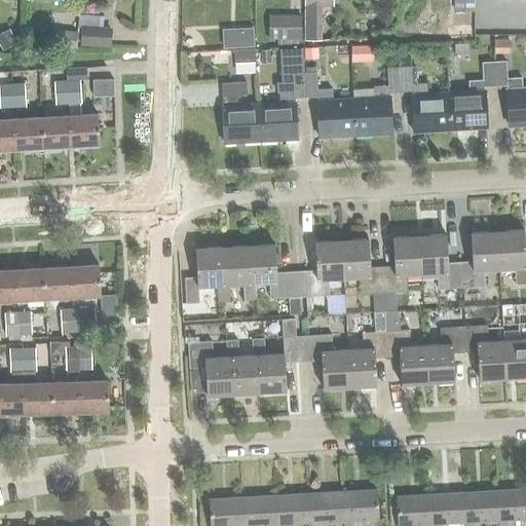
[(305,0),(304,37),(321,37),(321,6),(333,6),(332,0),(305,0)]
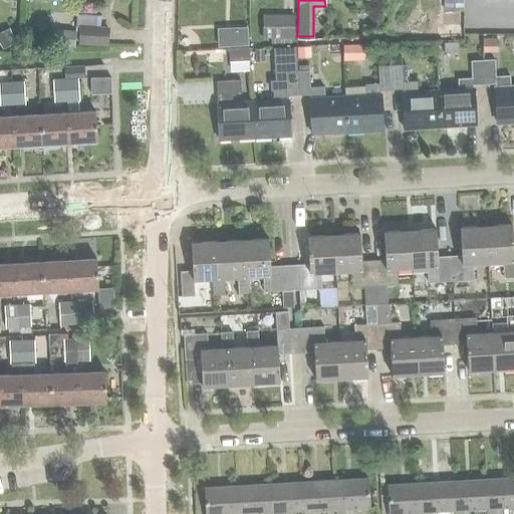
[(294,36),(294,16),(262,16),(262,36),(294,36)]
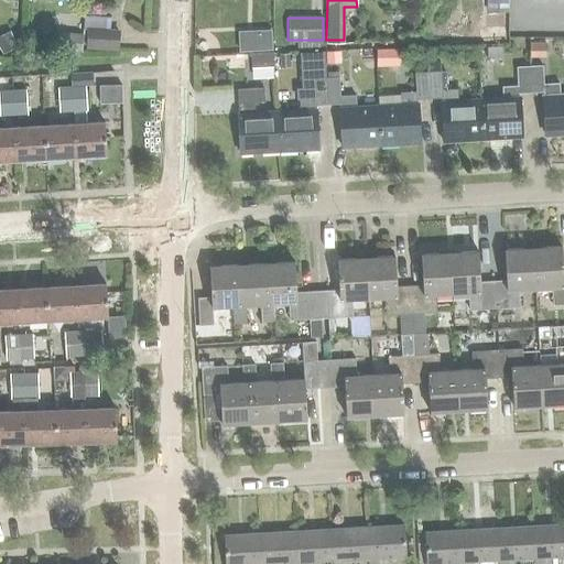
[(414,42),(414,28),(397,28),(397,42),(414,42)]
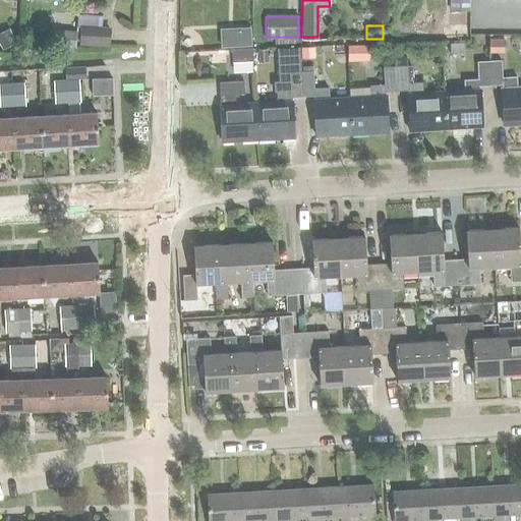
[(250,27),(235,29),(236,47),(251,47),(250,27)]
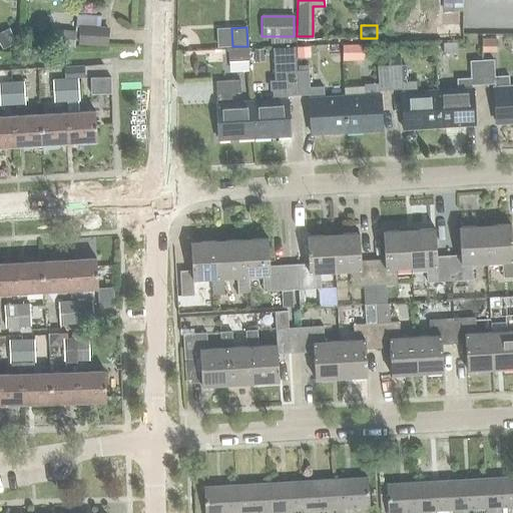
[(105,45),(106,29),(78,28),(77,43),(105,45)]
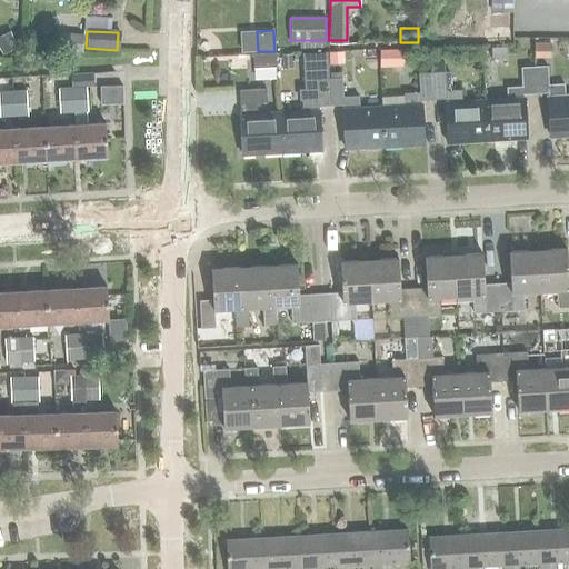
[(0,50),(2,56),(18,47),(12,35),(0,40),(0,50)]
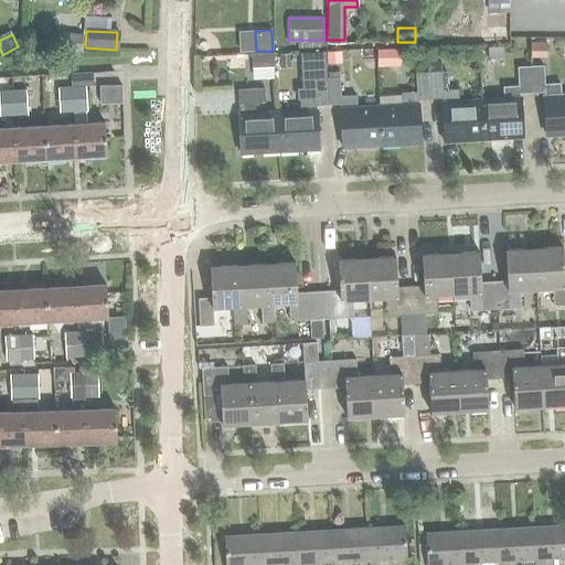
[(547,59),(547,43),(530,43),(530,59),(547,59)]
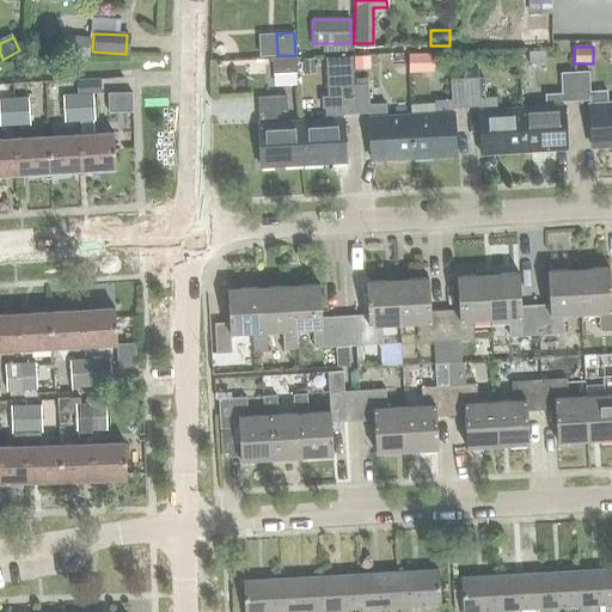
[(545,63),(545,50),(527,51),(528,65),(545,63)]
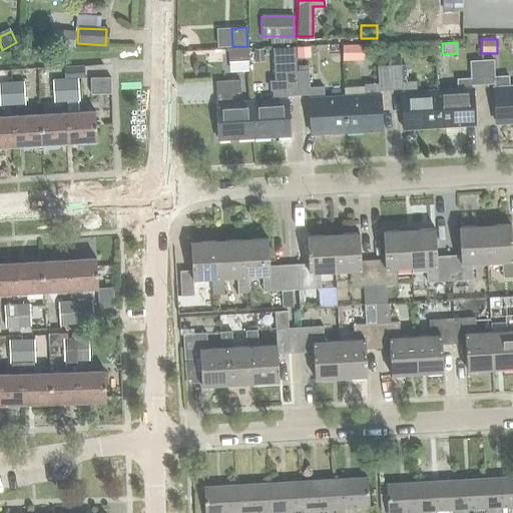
[(364,57),(363,45),(343,46),(344,58),(364,57)]
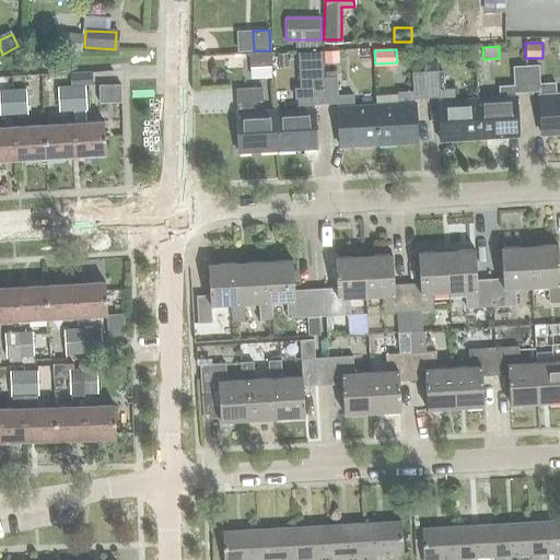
[(339,63),(338,51),(323,51),(323,65),(339,63)]
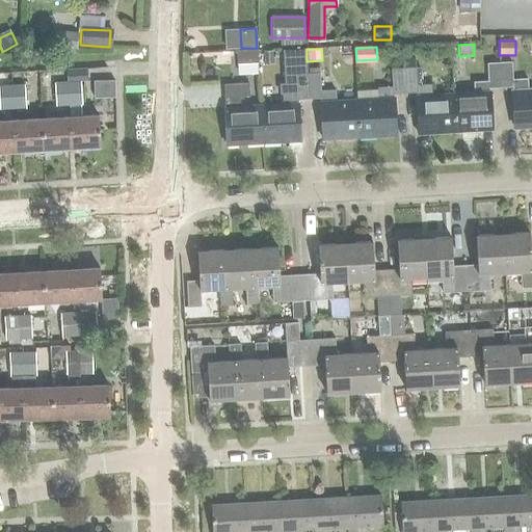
[(258,62),(257,51),(236,52),(237,63),(258,62)]
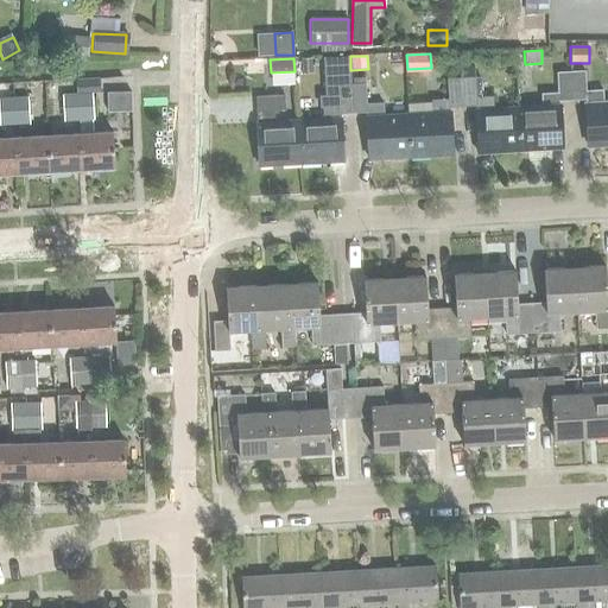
[(312,58),(301,58),(302,74),(312,74),(312,58)]
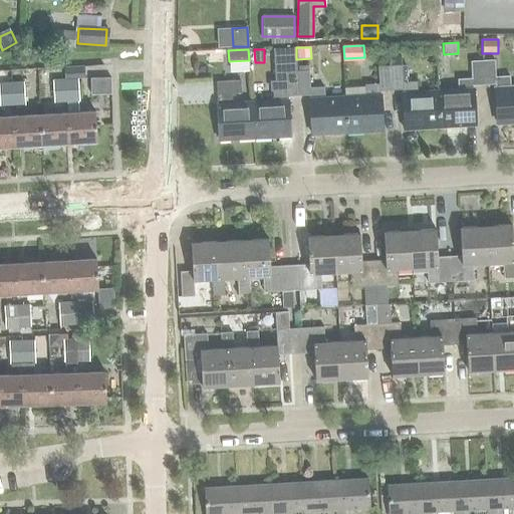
[(513,121),(513,85),(510,86),(509,75),(495,76),(494,60),(482,61),(484,85),(495,84),(497,123),(513,121)]
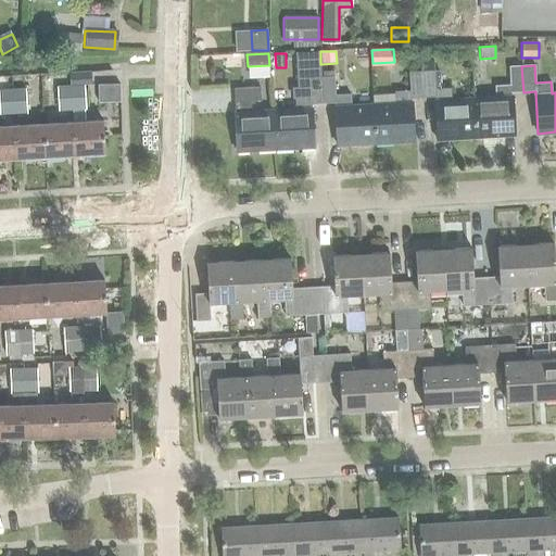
[(523,92),(521,66),(509,67),(510,85),(495,86),(496,97),(474,98),(476,137),(514,135),(512,92),(523,92)]
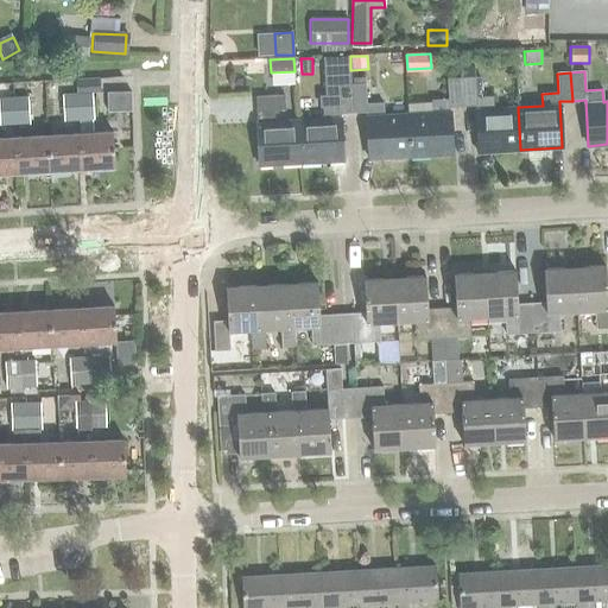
[(99,78),(75,80),(76,94),(99,93),(99,78)]
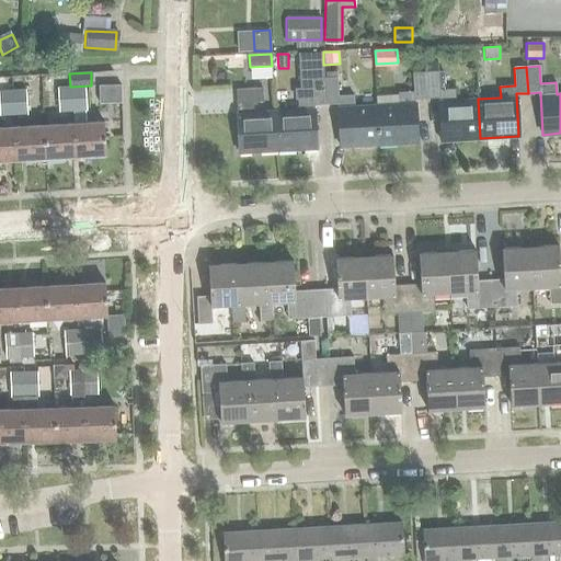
[(480,138),(478,99),(455,101),(454,89),(438,90),(437,72),(425,73),(426,99),(438,98),(441,140),(480,138)]
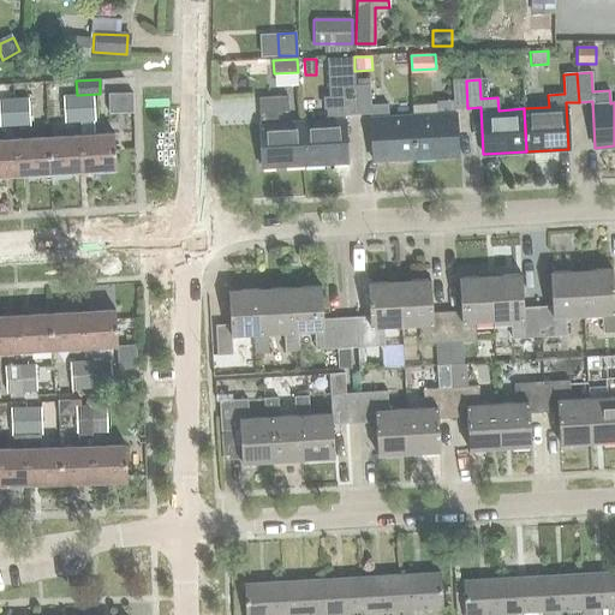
[(412,114),(415,155),(415,157),(455,155),(454,108),(467,108),(466,81),(454,81),(454,100),(436,101),(437,113),(412,114)]
